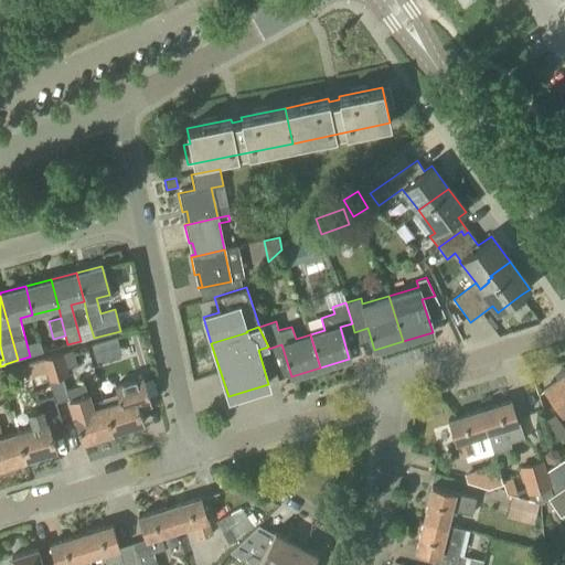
[(105,341),(92,344),(97,362),(110,358),(105,341)]
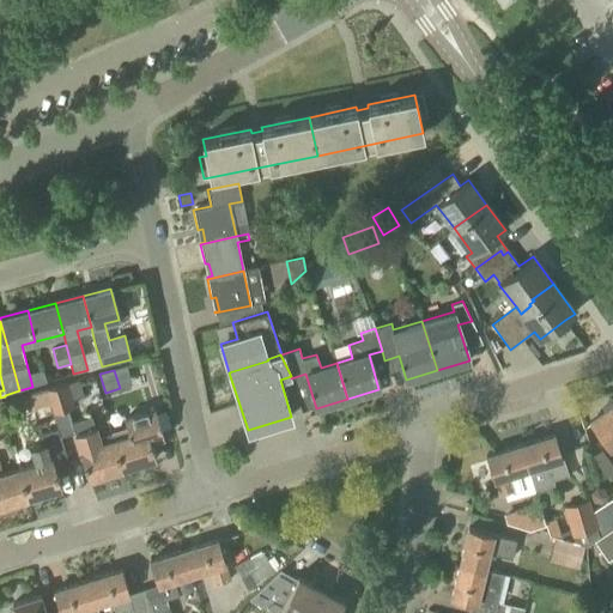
[(79,380),(47,389),(54,413),(68,408),(74,406),(73,400),(84,396),(79,380)]
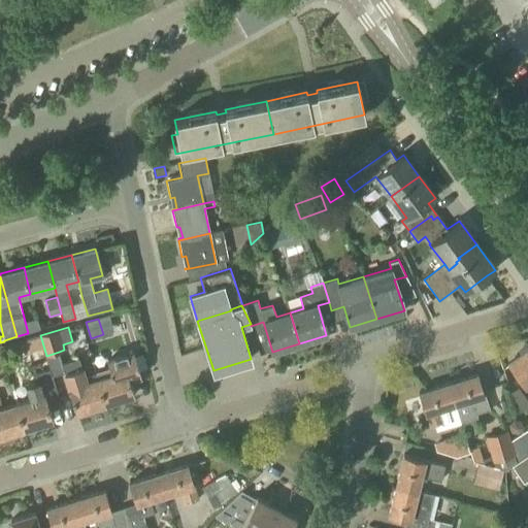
[(527,349),(506,364),(525,391),(527,389),(527,349)]
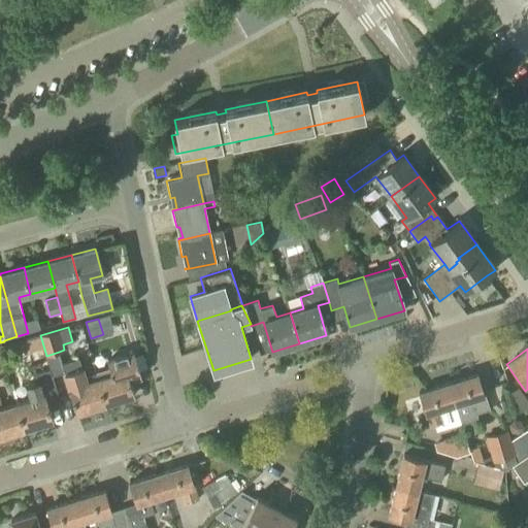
[(106,360),(111,374),(99,378),(98,380),(105,404),(134,395),(130,382),(142,378),(134,352),(106,360)]
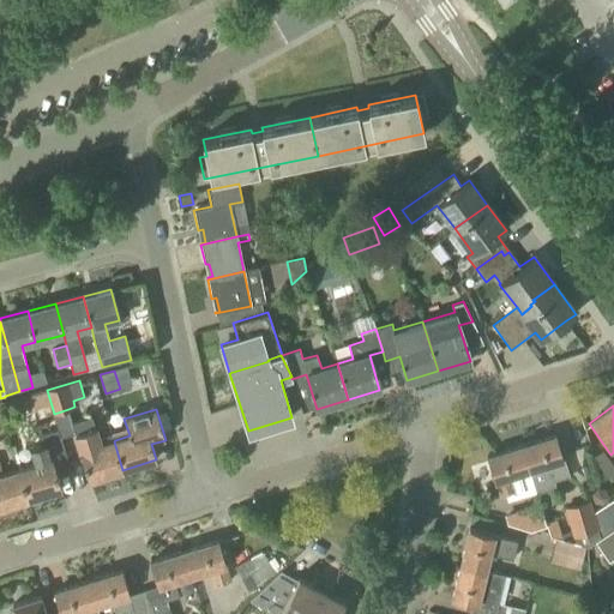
[(72,422),(71,422),(89,481),(122,470),(114,441),(115,440),(113,433),(101,437),(97,427),(95,427),(91,416),(72,422)]
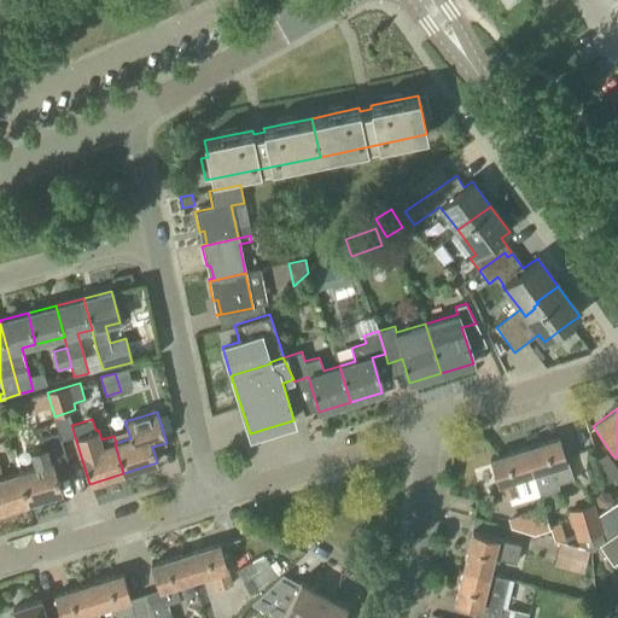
[(69,465),(63,447),(58,432),(39,438),(41,447),(29,450),(35,468),(19,473),(28,502),(62,493),(54,468),(69,465)]
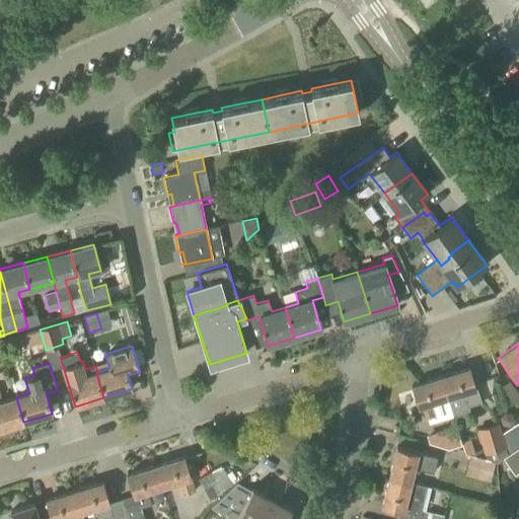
[(440,376),(446,397),(447,397),(453,418),(470,413),(468,406),(479,402),(469,367),(440,376)]
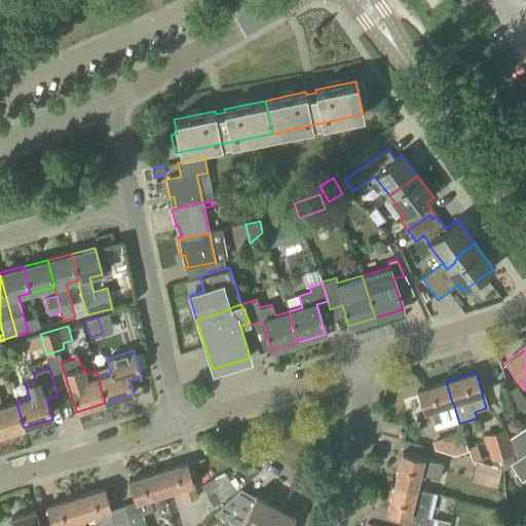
[(439,407),(452,403),(446,381),(417,390),(427,425),(443,420),(439,407)]
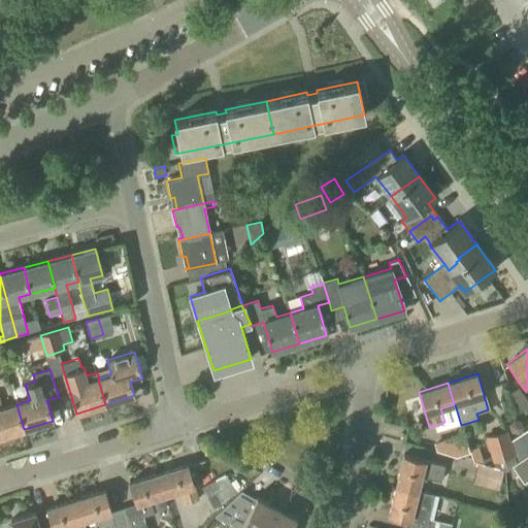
[(0,436),(24,429),(17,404),(2,409),(0,403),(0,436)]
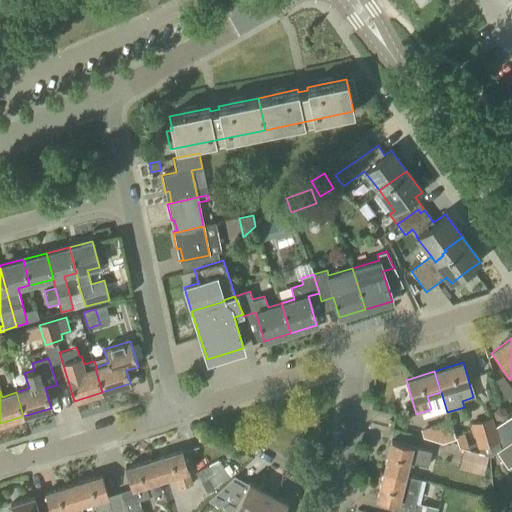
[(502,447),(511,440),(511,415),(495,427),(502,447)]
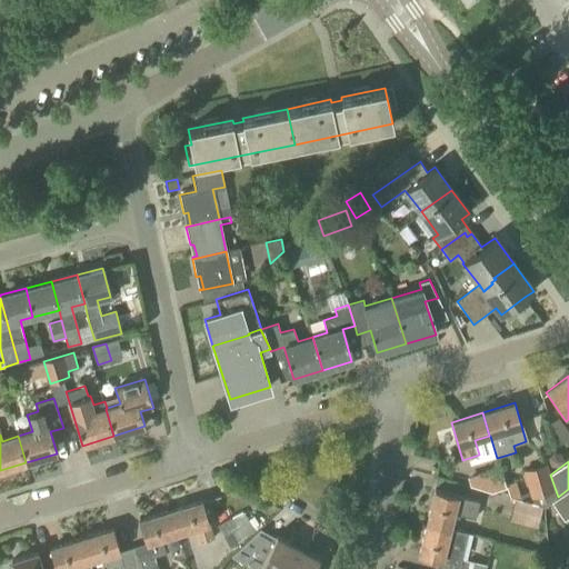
[(550,475),(547,462),(523,470),(533,502),(542,506),(550,501),(550,502),(558,497),(550,475)]
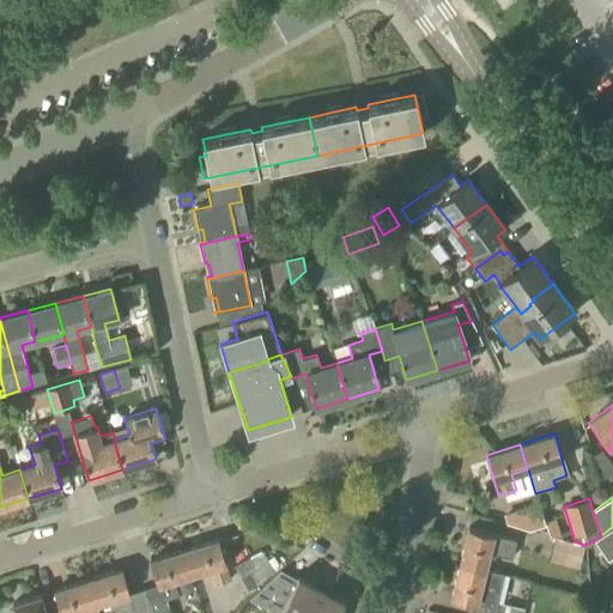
[(539,503),(504,514),(507,522),(530,529),(545,523),(539,503)]
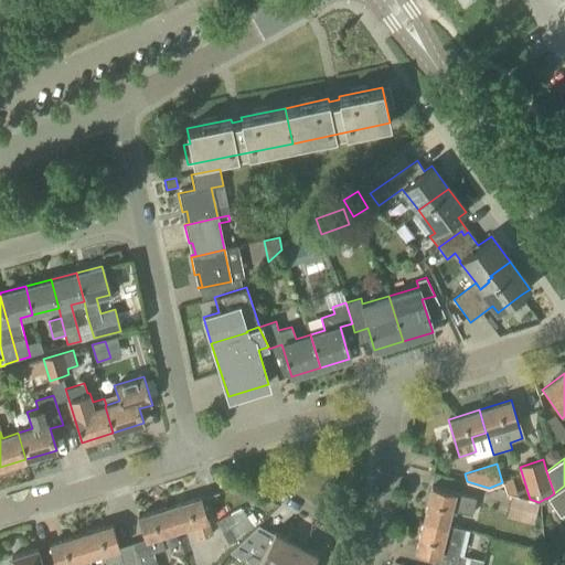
[(564,486),(554,493),(546,499),(558,515),(564,511),(564,486)]
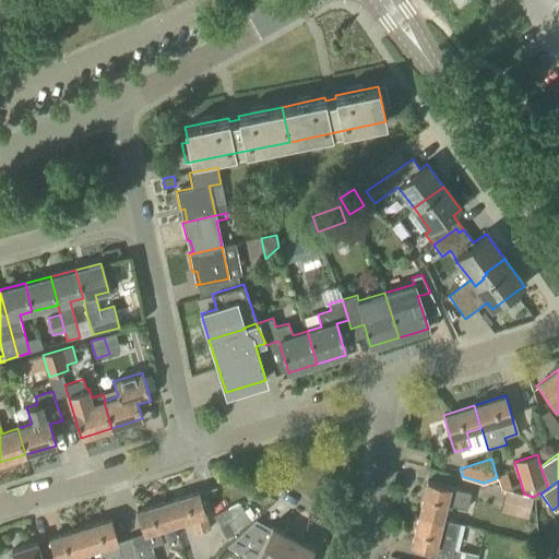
[(441,520),(442,519),(445,503),(467,509),(471,492),(427,482),(419,514),(441,520)]
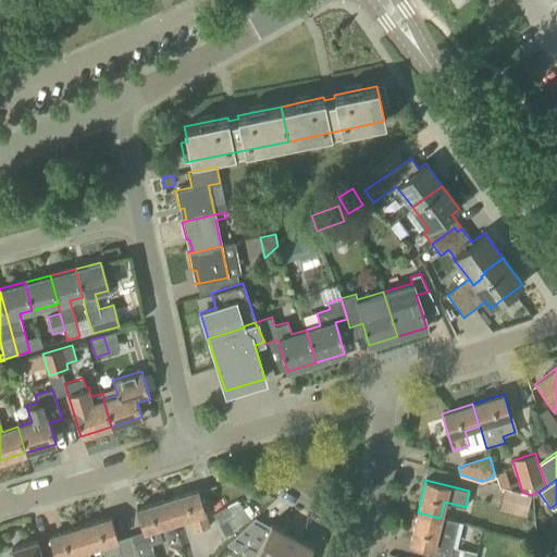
[(531,495),(522,492),(505,489),(500,509),(525,517),(531,495)]
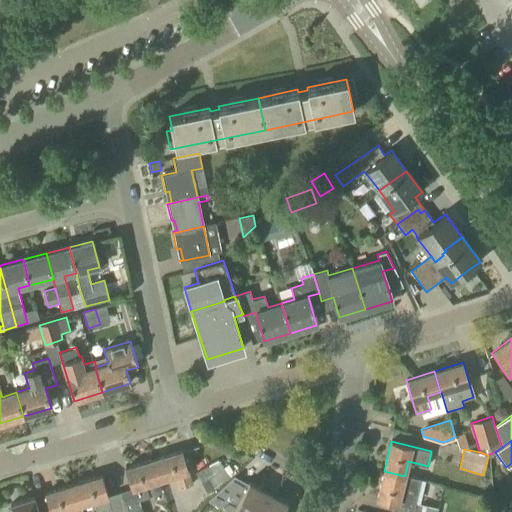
[(153,460),(160,481),(173,476),(177,489),(192,484),(182,452),(153,460)]
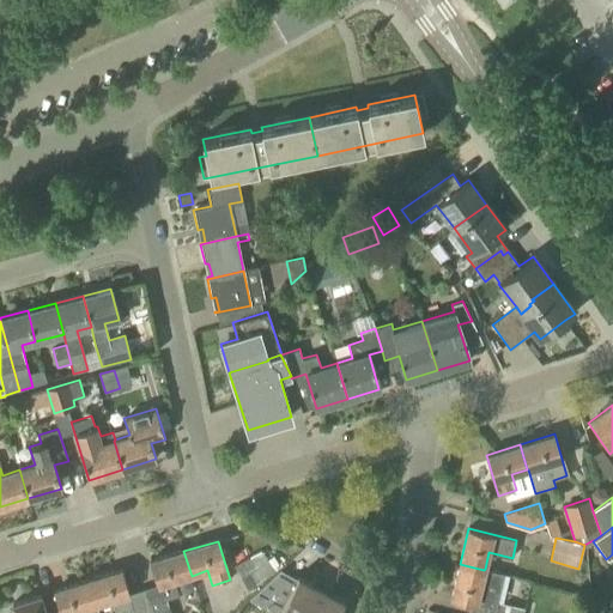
[(175,581),(192,576),(183,551),(149,562),(156,587),(144,590),(151,611),(150,611),(150,612),(170,612),(167,599),(178,595),(175,581)]
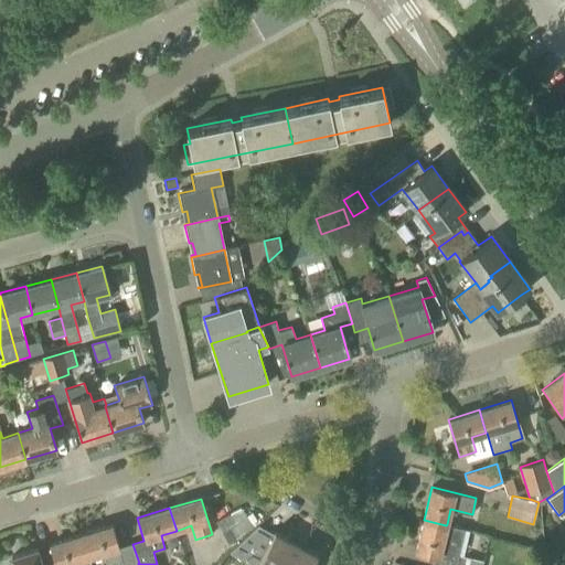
[(228,544),(242,536),(230,514),(215,522),(228,544)]
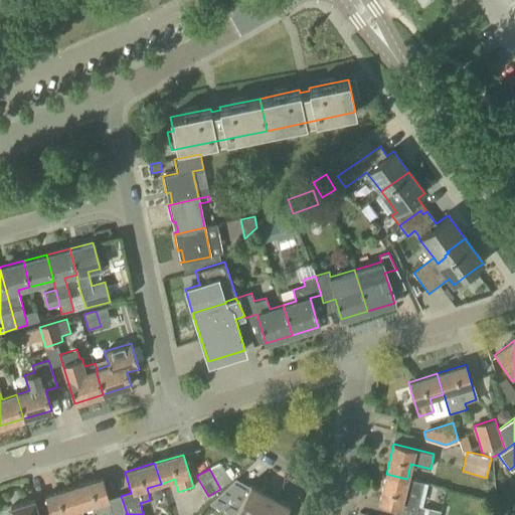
[(423,482),(407,478),(406,479),(386,474),(378,503),(417,512),(416,514),(440,514),(441,511),(418,505),(423,482)]
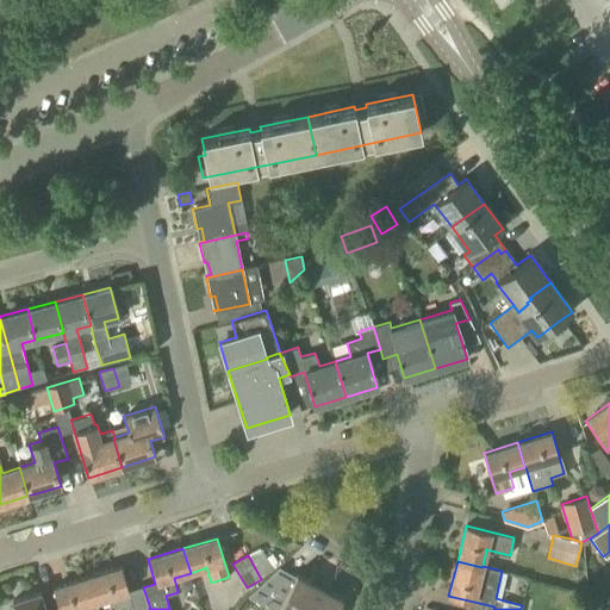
[(87,578),(95,603),(112,597),(116,609),(123,609),(134,607),(122,567),(87,578)]
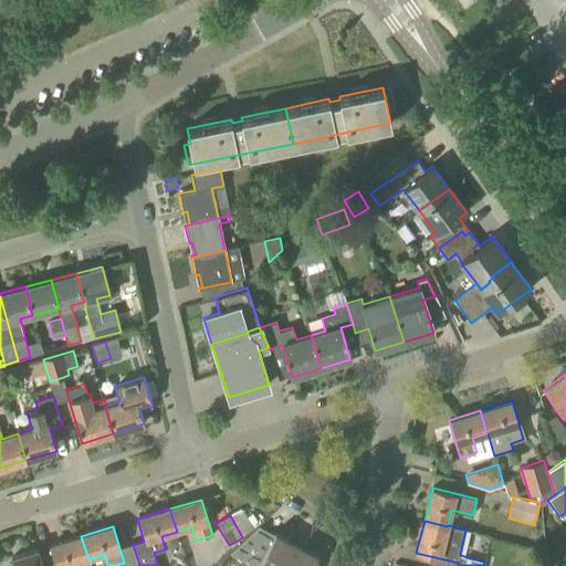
[(276,532),(274,536),(261,528),(236,555),(254,565),(284,565),(299,540),(292,536),(290,540),(276,532)]
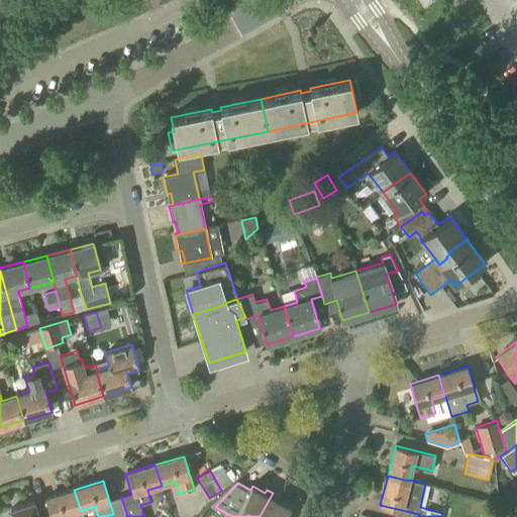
[(68,516),(68,515),(81,511),(74,490),(44,499),(49,514),(39,516),(68,516)]
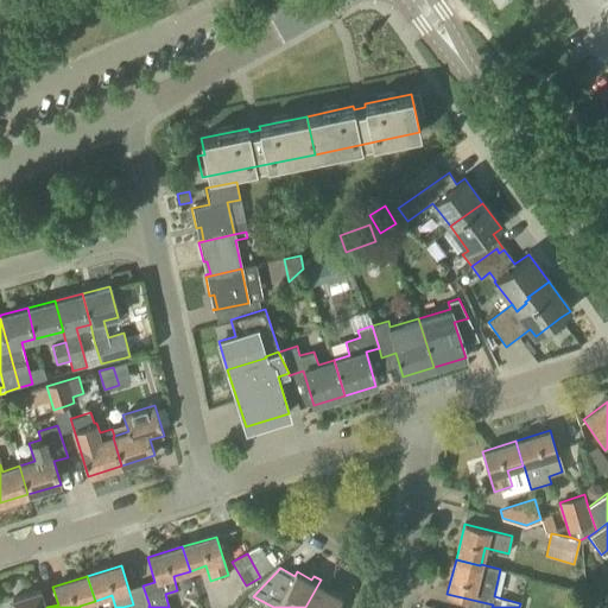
[(321,580),(305,607),(334,607),(341,596),(329,590),(331,586),(321,580)]
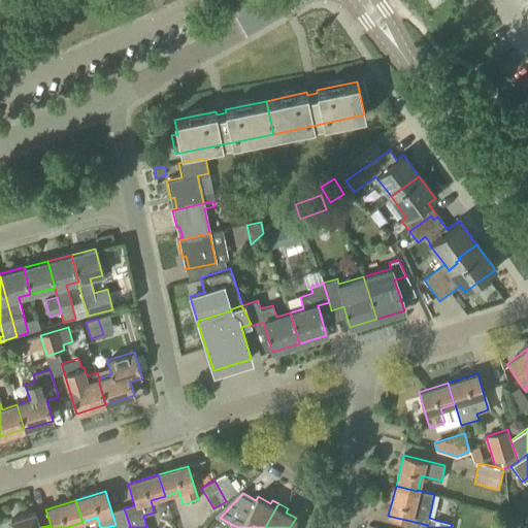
[(39,527),(34,513),(10,520),(12,527),(39,527)]
